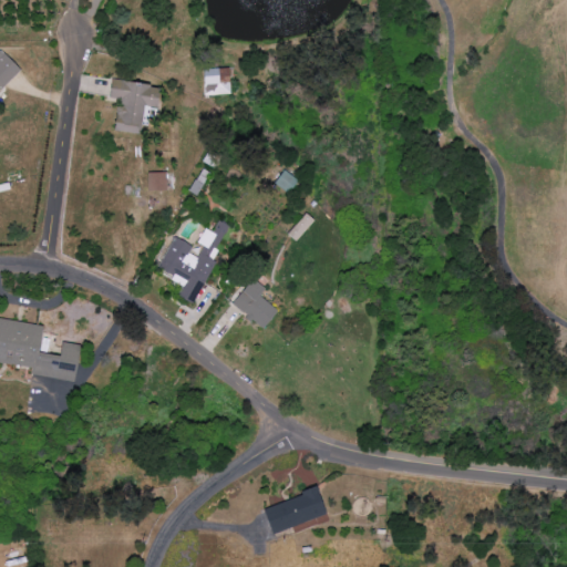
[(0,89),(19,69),(0,50),(0,89)]
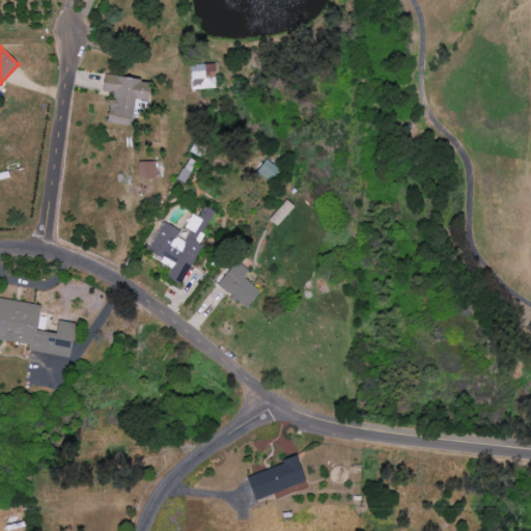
[(215,64),(193,64),(194,89),(216,88),(215,64)]
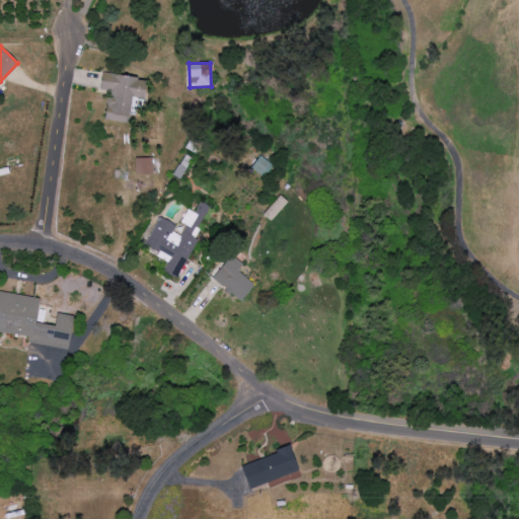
[(145,99),(148,78),(102,74),(100,92),(108,93),(104,120),(130,123),(133,97),(145,99)]
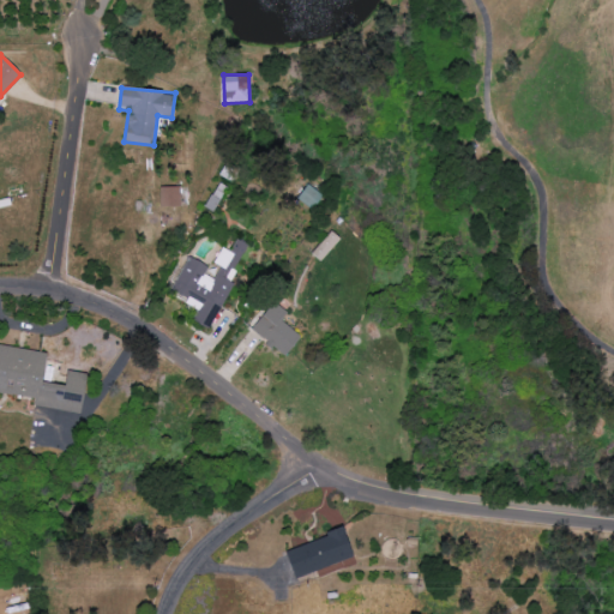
[(314,211),(324,194),(307,185),(298,200),(314,211)]
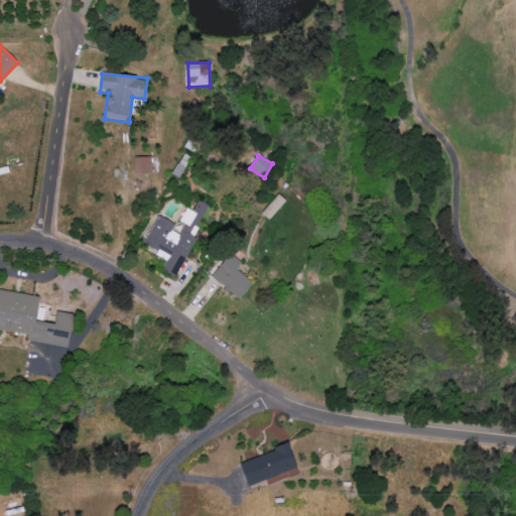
[(151,157),(134,157),(135,173),(152,173),(151,157)]
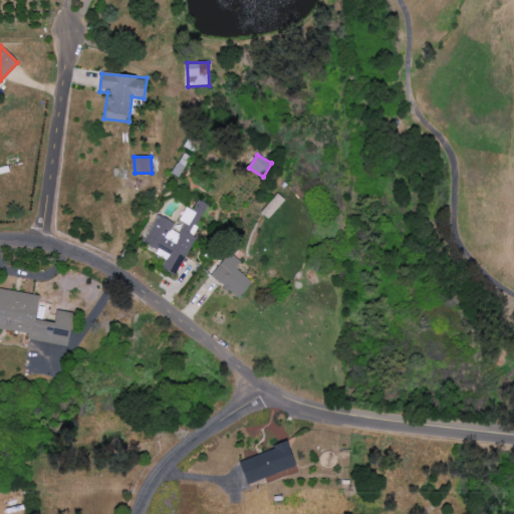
[(261,213),(270,219),(285,199),(276,193),(261,213)]
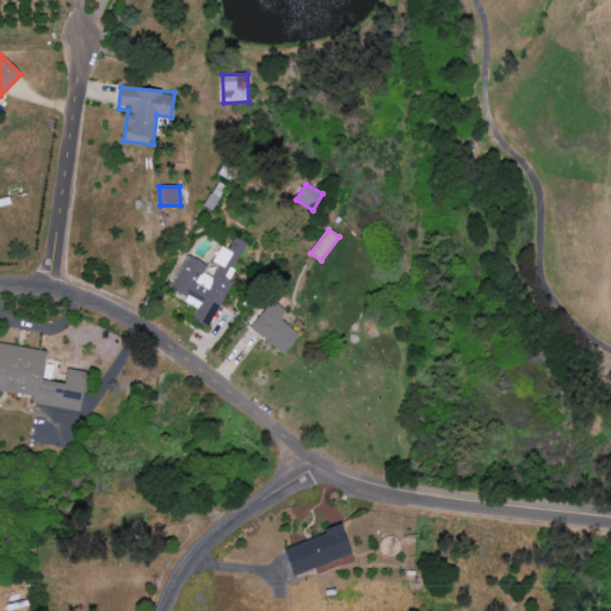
[(186,255),(171,290),(187,297),(185,303),(195,308),(190,319),(208,327),(246,246),(234,240),(229,251),(220,247),(213,265),(217,267),(213,278),(203,273),(207,265),(186,255)]
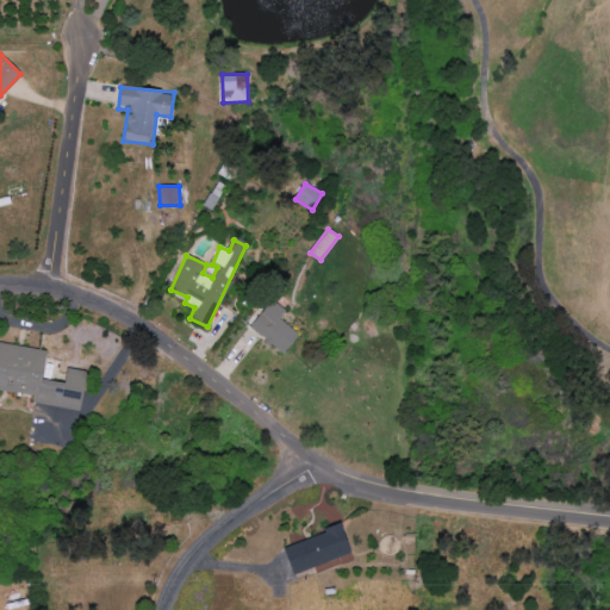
[(298,332),(279,321),(285,310),(269,300),(250,331),(286,353),(298,332)]
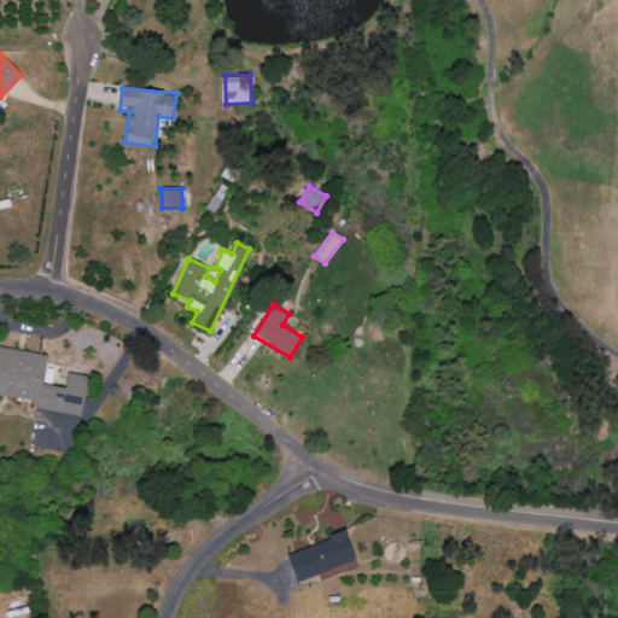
[(82,415),(87,375),(68,373),(65,388),(44,385),(48,355),(0,348),(0,395),(34,401),(33,409),(82,415)]
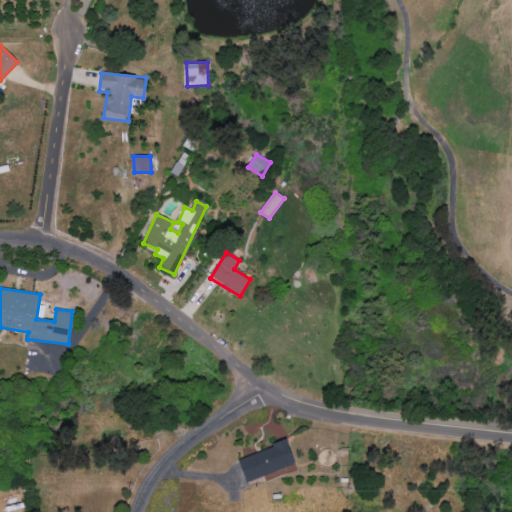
[(238,460),(247,483),(296,465),(287,441),(238,460)]
